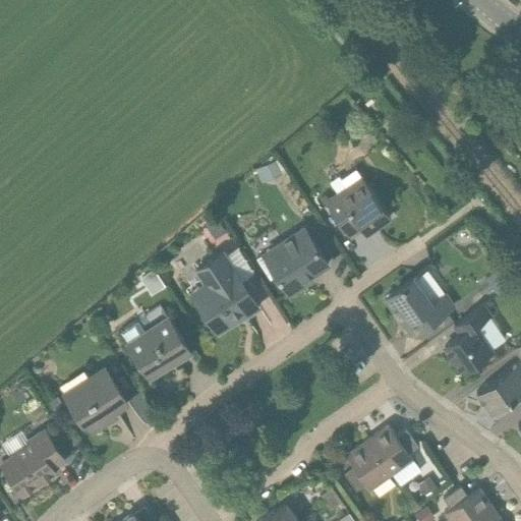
[(342,127),(331,121),(325,132),(337,138),(342,127)]
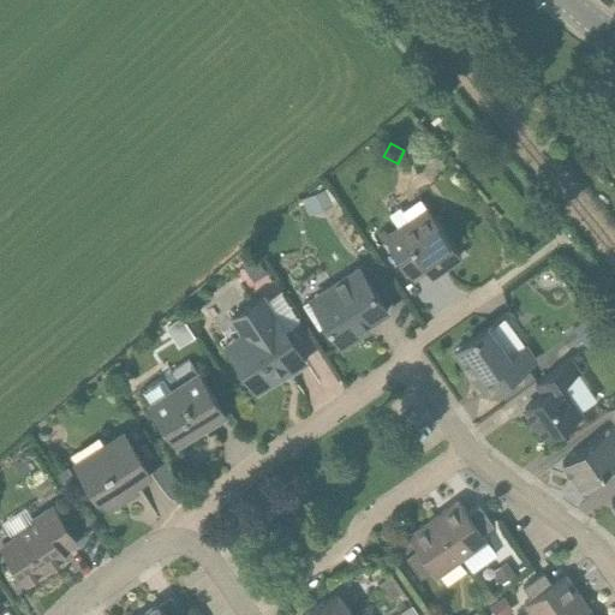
[(326,189),(302,198),(308,215),(332,204),(326,189)]
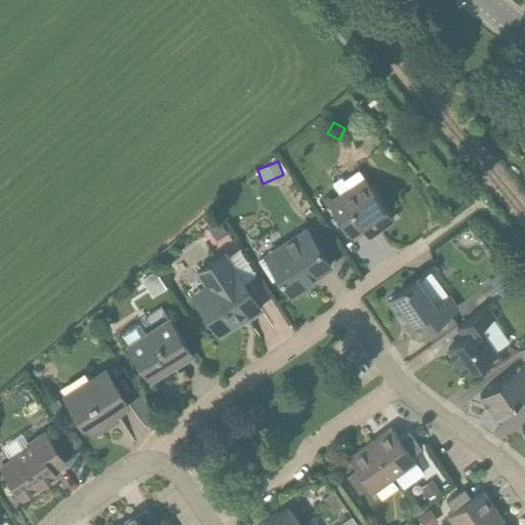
[(364,177),(358,170),(344,180),(349,189),(327,203),(353,240),(365,231),(368,236),(394,218),(364,177)]
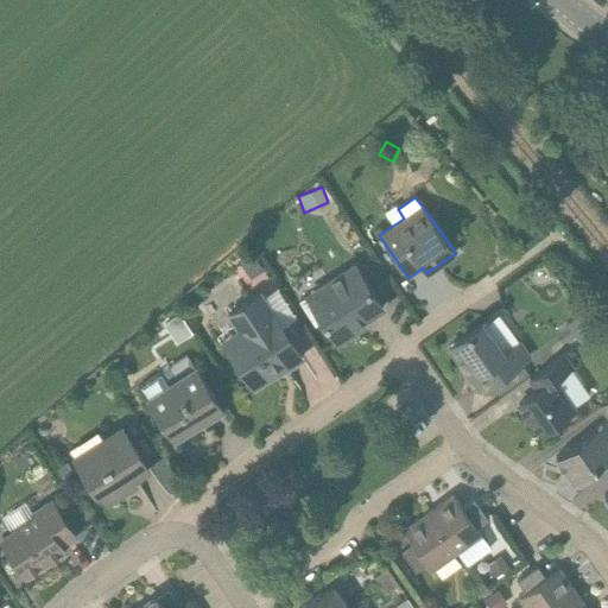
[(252,252),(238,259),(249,278),(264,270),(252,252)]
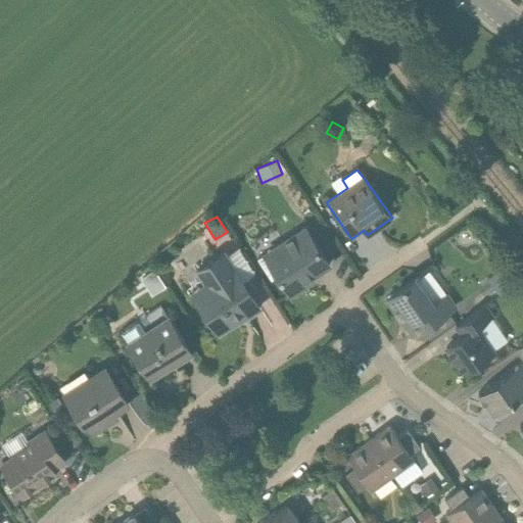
[(265,254),(274,269),(290,295),(307,283),(305,280),(329,265),(305,228),(265,254)]
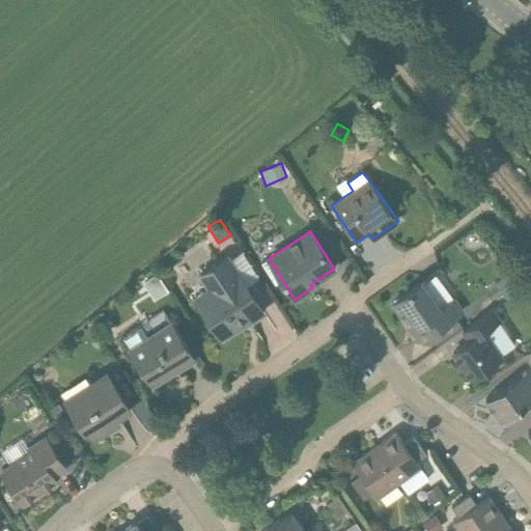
[(263,312),(246,285),(227,256),(198,275),(206,287),(194,297),(222,339),(263,312)]
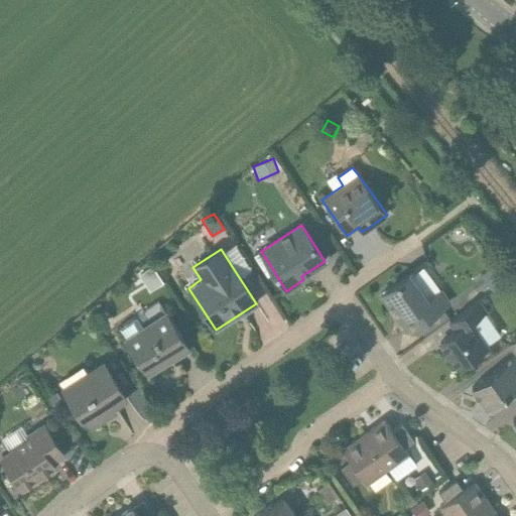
[(154,268),(144,273),(154,290),(164,284),(154,268)]
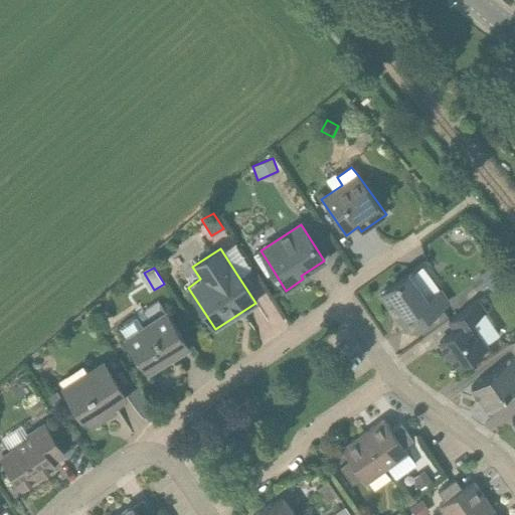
[(408,275),(380,294),(399,322),(403,319),(410,330),(449,303),(441,291),(426,301),(408,275)]
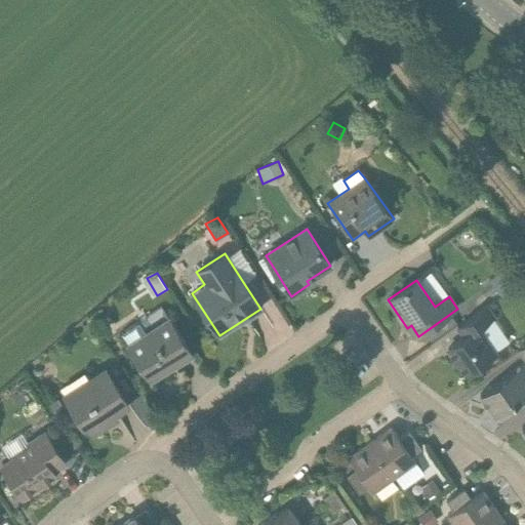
[(486,307),(457,327),(465,337),(448,350),(465,373),(495,352),(479,329),(494,318),(486,307)]
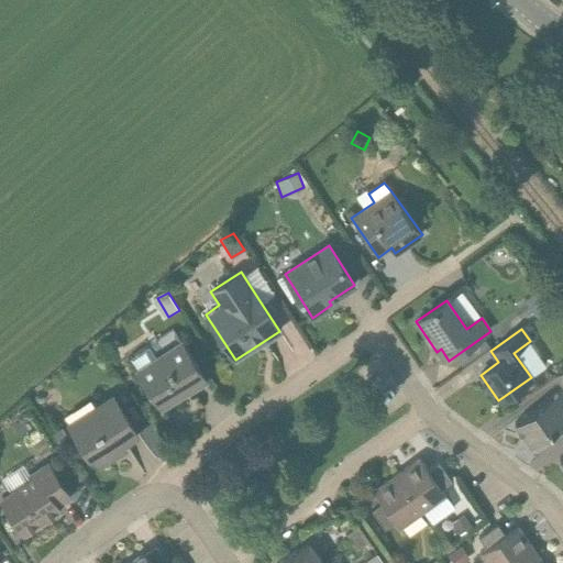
[(138,371),(162,408),(206,379),(181,342),(138,371)]
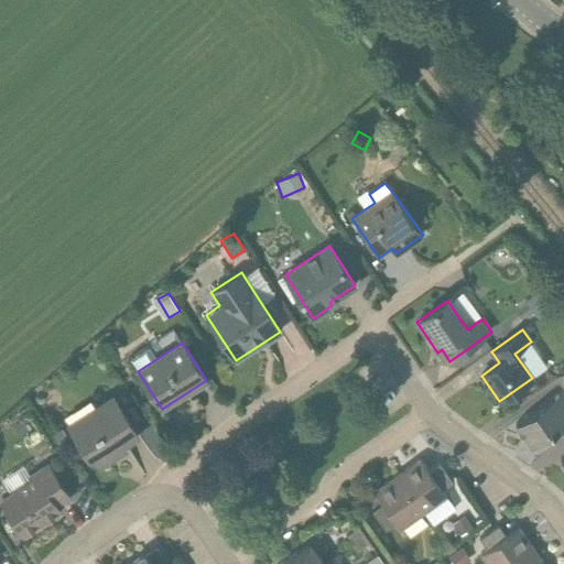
[(532,448),(563,425),(563,390),(516,424),(532,448)]
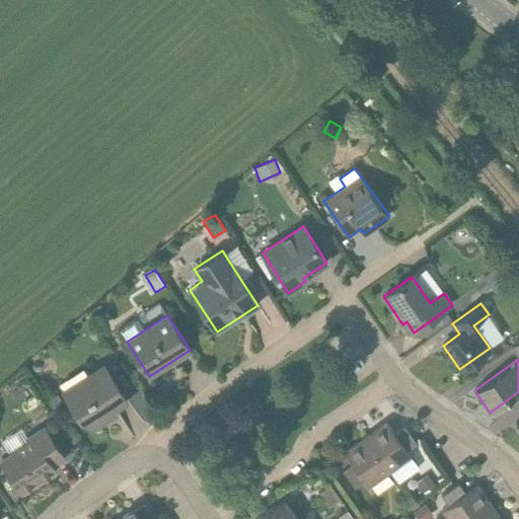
[(127,400),(104,365),(89,375),(91,379),(66,396),(82,422),(85,420),(92,430),(104,422),(101,418),(127,400)]
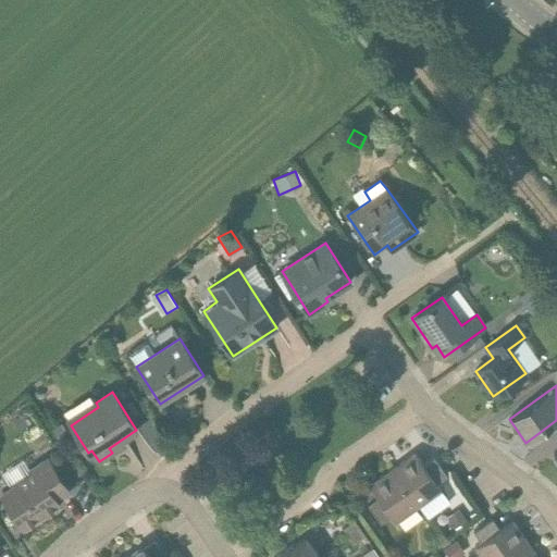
[(52,429),(60,442),(70,435),(61,423),(52,429)]
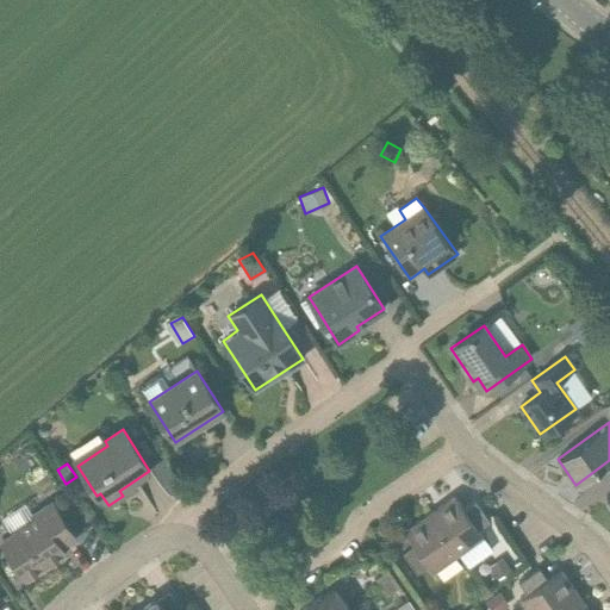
[(429,514),(459,554),(484,536),(478,529),(490,521),(475,502),(464,510),(454,496),(429,514)]
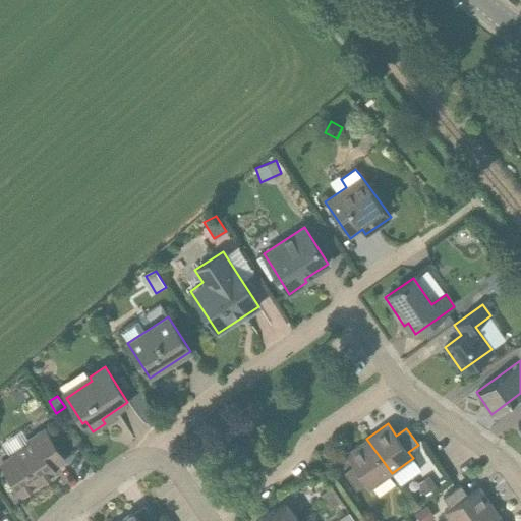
[(65,460),(45,429),(27,441),(31,445),(2,463),(22,494),(55,472),(53,468),(65,460)]
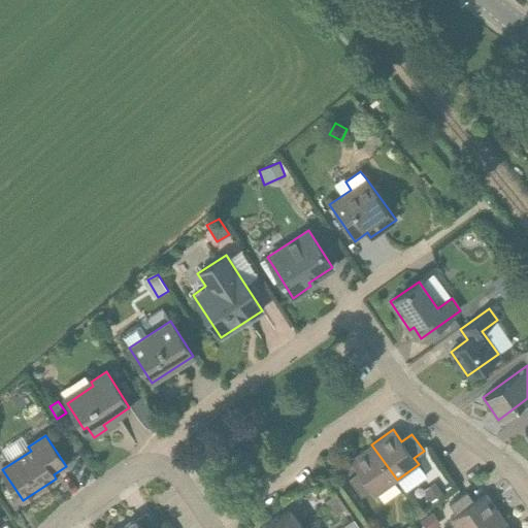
[(375,495),(397,480),(371,444),(350,460),(358,472),(349,480),(361,497),(370,490),(375,495)]
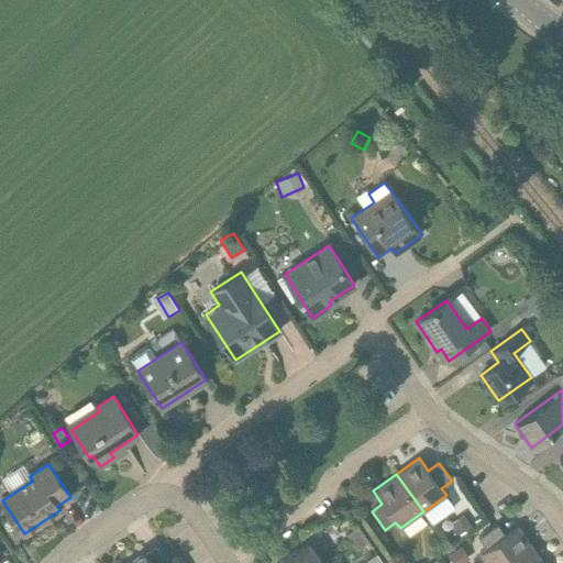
[(300,497),(294,487),(280,497),(287,506),(300,497)]
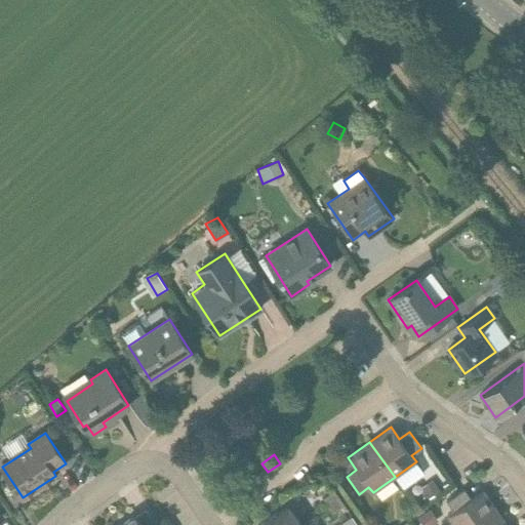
[(432,480),(420,487),(428,498),(440,491),(432,480)]
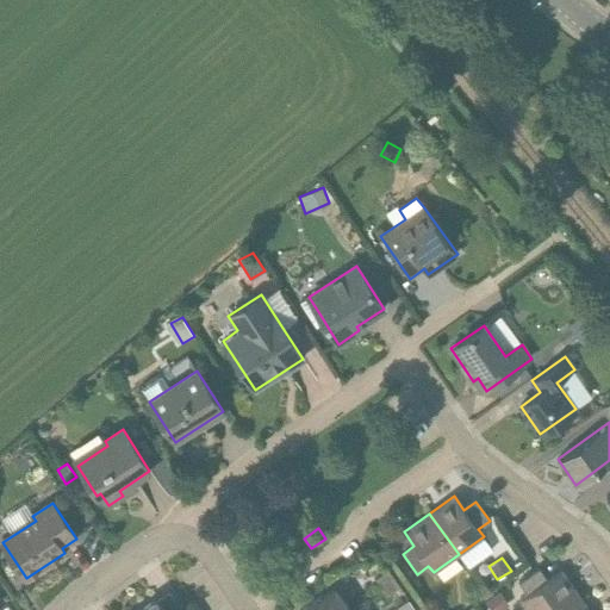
[(527,609),(558,609),(578,596),(561,571),(547,580),(539,568),(518,583),(527,595),(520,599),(527,609)]
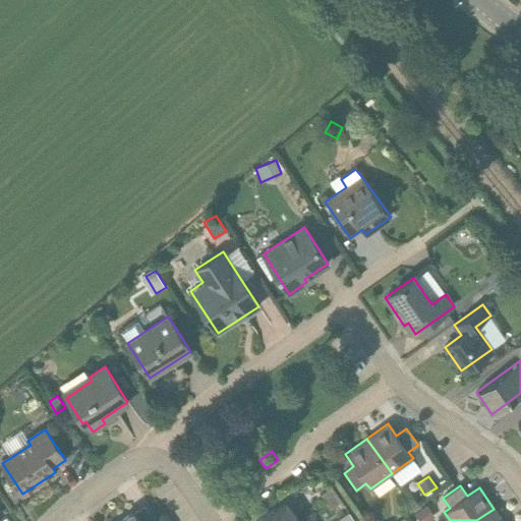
[(326,502),(336,494),(332,486),(321,495),(326,502)]
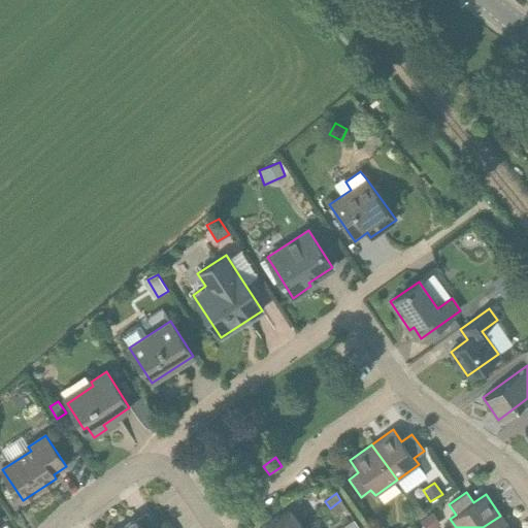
[(335,516),(345,507),(340,500),(330,508),(335,516)]
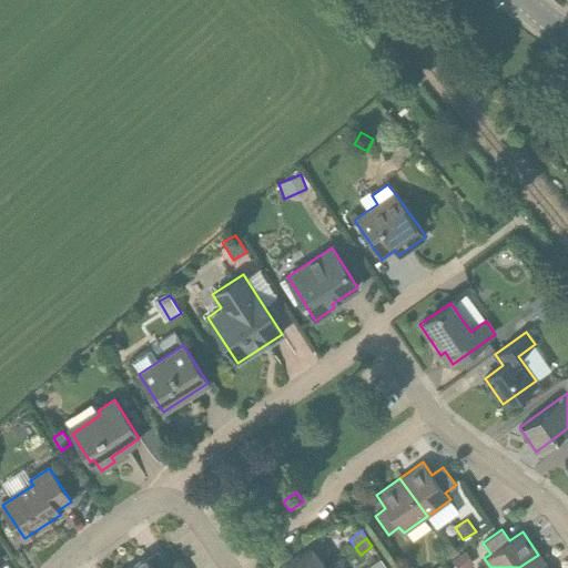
[(323,567),(325,567),(311,547),(281,567),(323,567)]
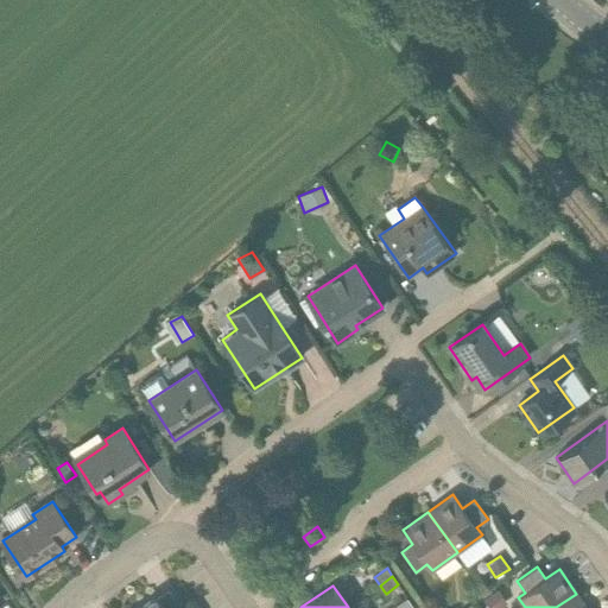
[(498,590),(483,600),(488,607),(501,607),(507,605),(498,590)]
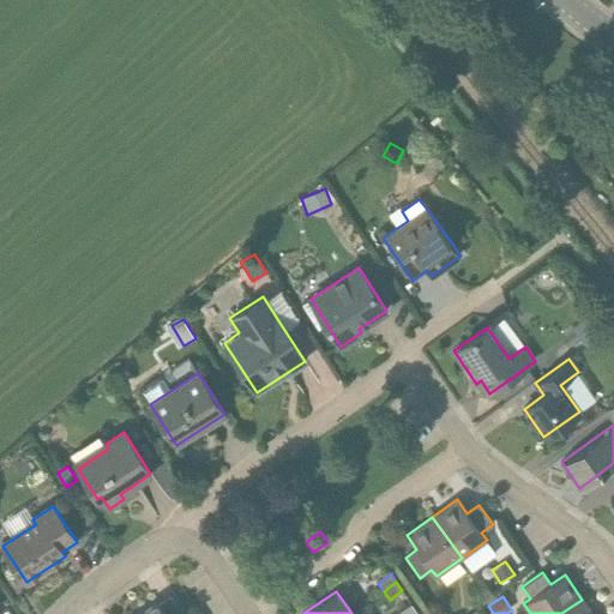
[(591,613),(582,600),(561,613),(591,613)]
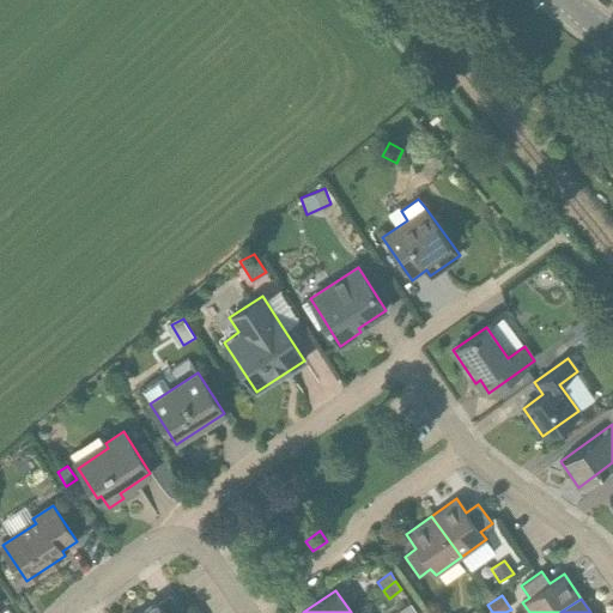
[(183,612),(182,612),(165,612),(158,601),(141,612),(183,612)]
